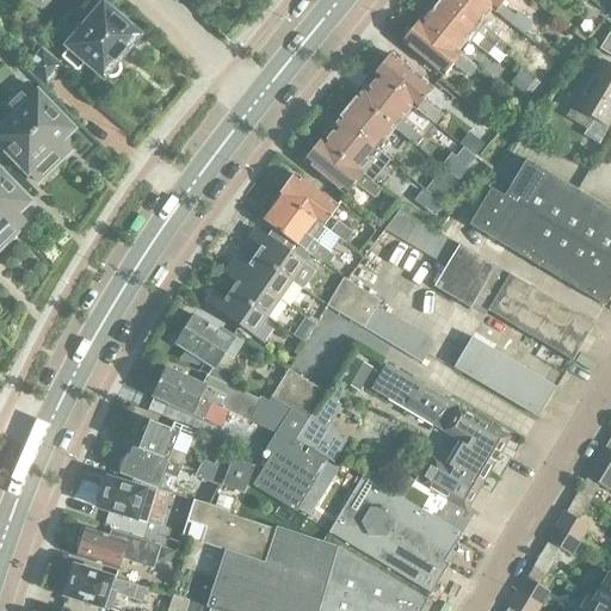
[(493,48),(436,0),(433,0),(429,7),(432,11),(421,23),(461,55),(461,54),(462,54),(458,51),(467,42),(469,44),(471,42),(487,54),(493,48)]
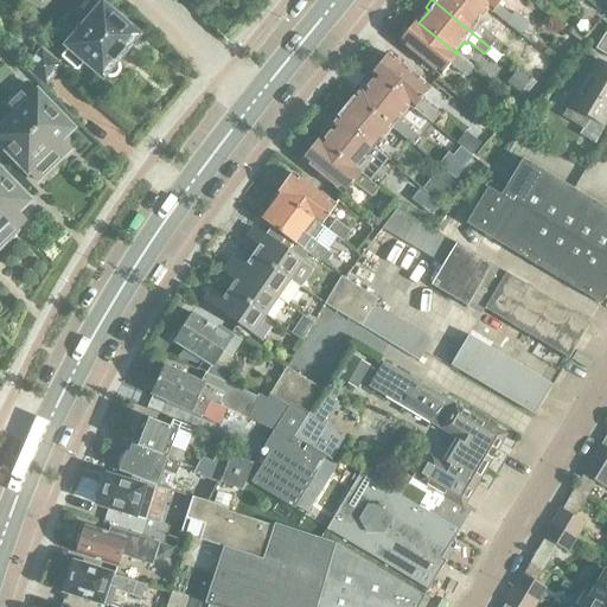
[(480,19),(487,10),(491,12),(492,11),(479,0),(433,0),(490,48),(497,38),(481,26),(484,23),(480,19)]
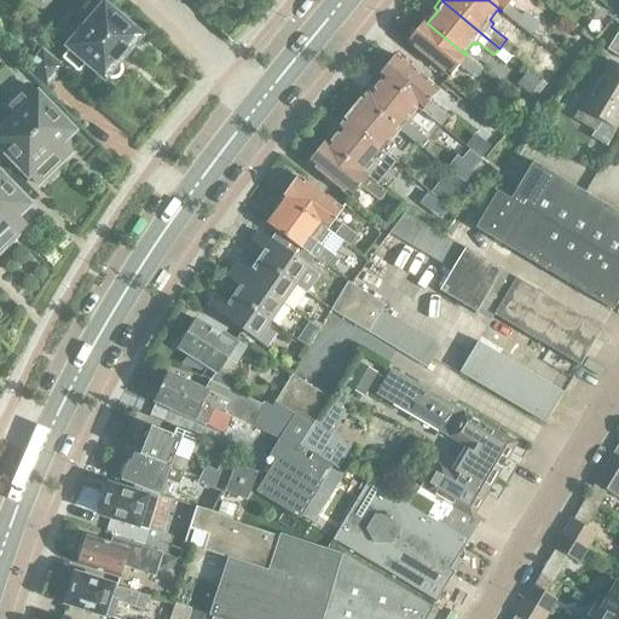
[(489,0),(502,11),(501,12),(531,36),(541,24),(526,11),(522,16),(509,4),(510,0),(489,0)]
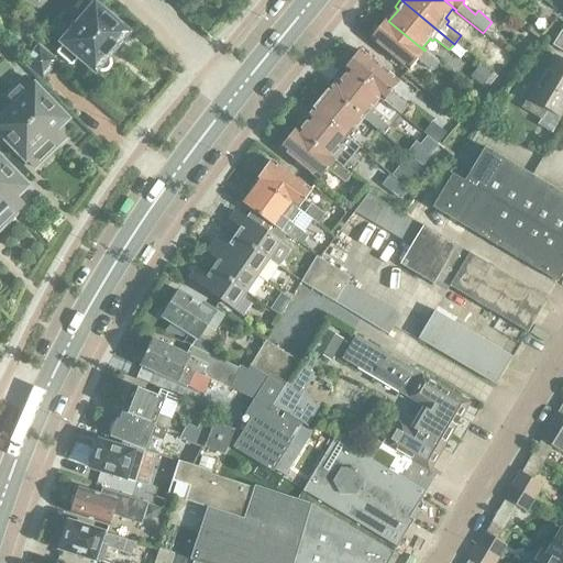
[(61,46),(56,53),(72,66),(78,57),(97,74),(100,70),(103,70),(107,69),(110,65),(110,62),(111,59),(108,57),(129,33),(95,2),(58,44),(61,46)]
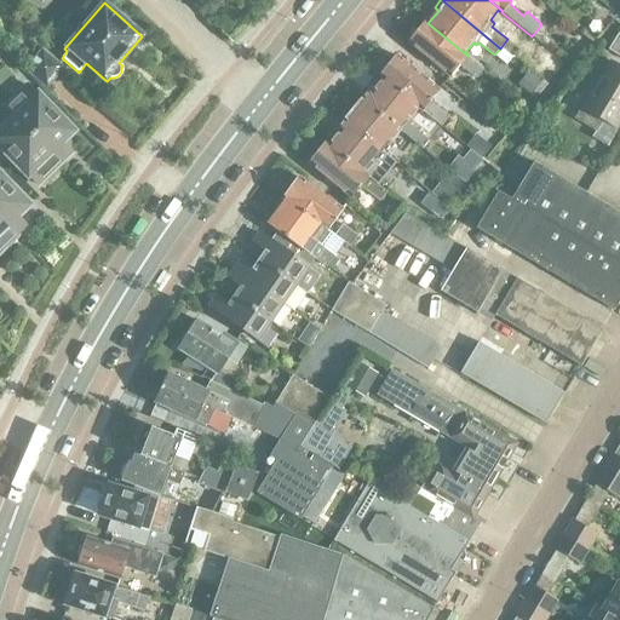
[(476,78),(483,69),(484,68),(468,55),(468,56),(428,23),(424,19),(419,27),(417,28),(412,34),(411,36),(407,41),(449,76),(459,65),(476,78)]
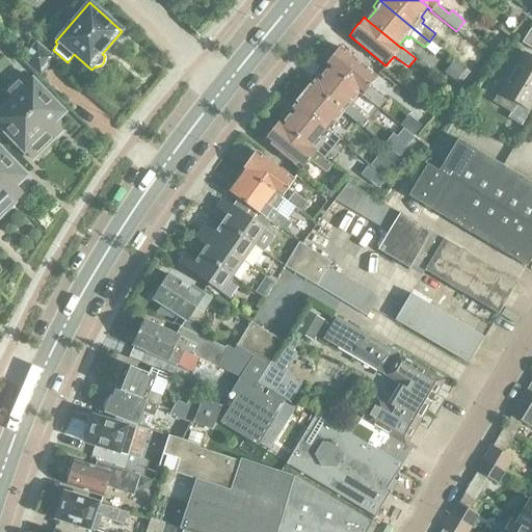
[(531,28),(522,43),(531,48),(531,28)]
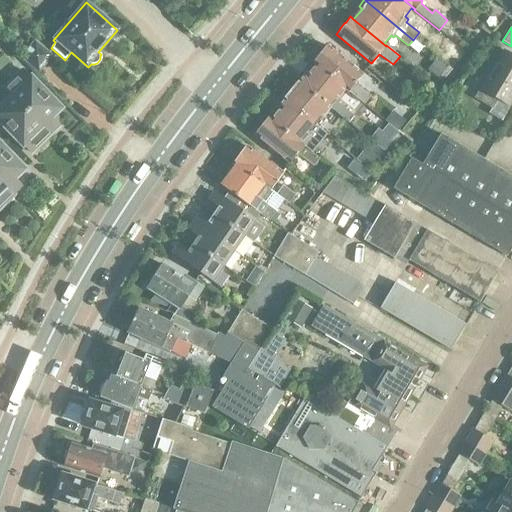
[(39,72),(53,56),(35,40),(21,57),(39,72)]
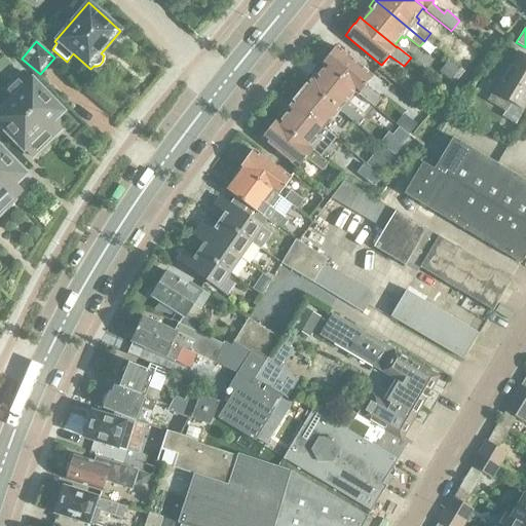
[(464,42),(457,52),(468,61),(476,51),(464,42)]
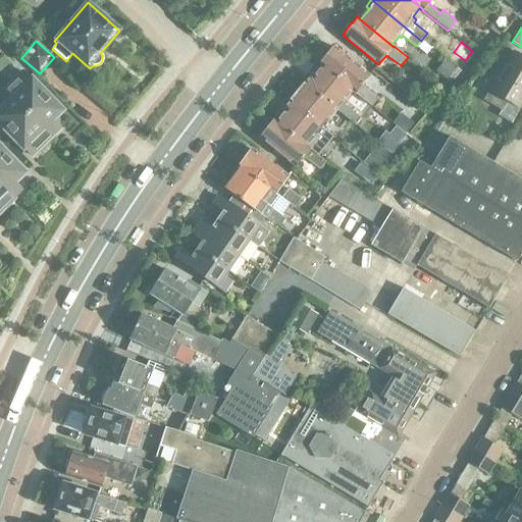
[(378,98),(362,85),(369,75),(334,47),(319,64),(321,65),(321,64),(353,91),(356,93),(371,106),(378,98)]
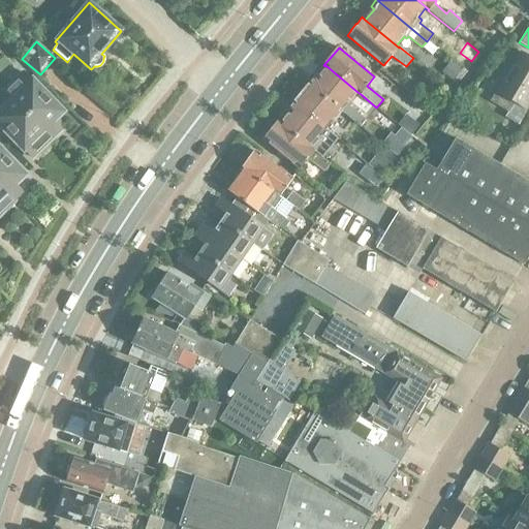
[(528,103),(528,57),(521,52),(497,91),(491,100),(508,111),(514,101),(526,109),(528,103)]
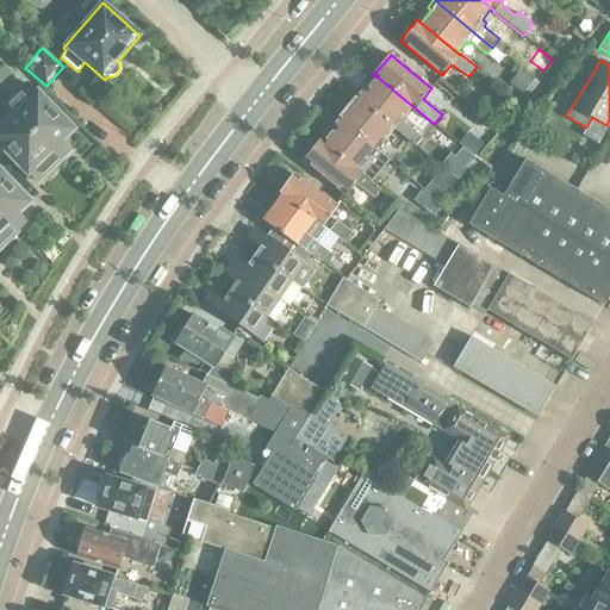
[(415,110),(416,109),(412,106),(375,75),(375,76),(365,89),(363,88),(356,97),(394,128),(394,129),(415,147),(422,138),(404,122),(414,110),(415,110)]
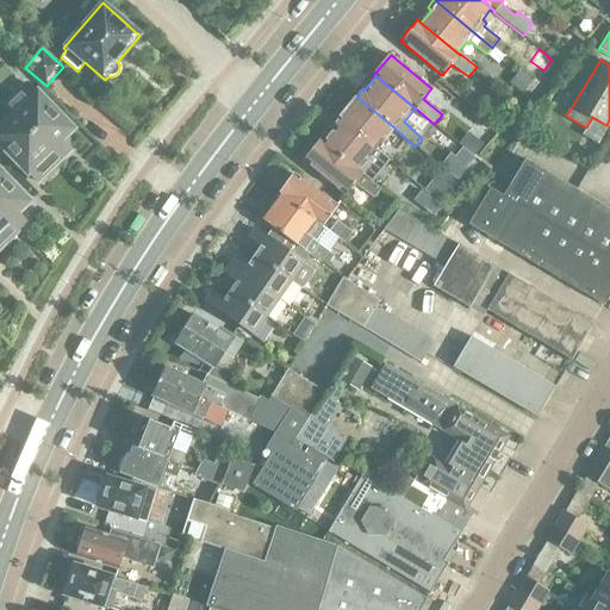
[(29,83),(7,105),(6,106),(14,114),(16,114),(50,150),(51,150),(73,129),(29,83)]
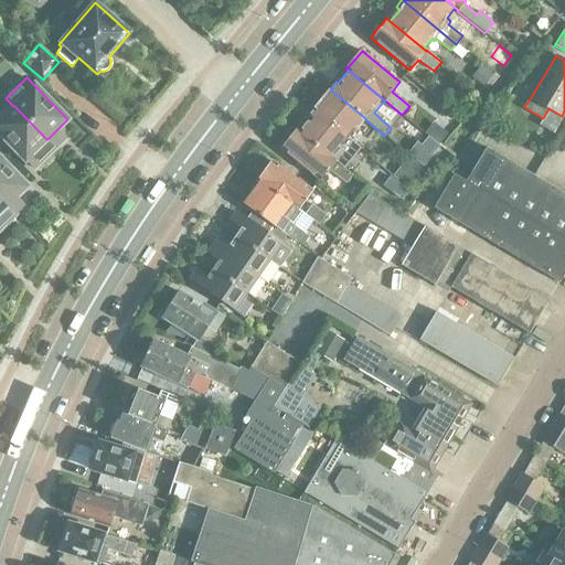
[(315,109),(352,140),(360,131),(356,129),(365,119),(365,118),(330,89),(315,109)]
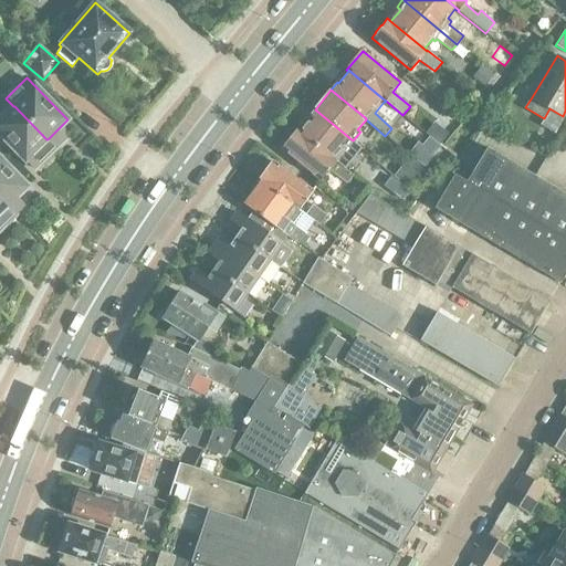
[(14,106),(13,106),(0,119),(0,132),(34,168),(55,147),(48,139),(46,139),(14,106)]
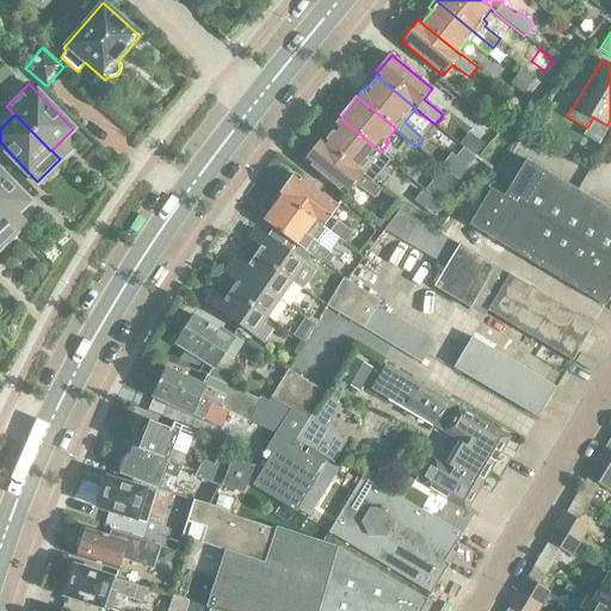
[(389,160),(381,153),(381,152),(340,118),(332,128),(333,129),(323,141),(322,140),(321,140),(371,181),(372,181),(389,160)]
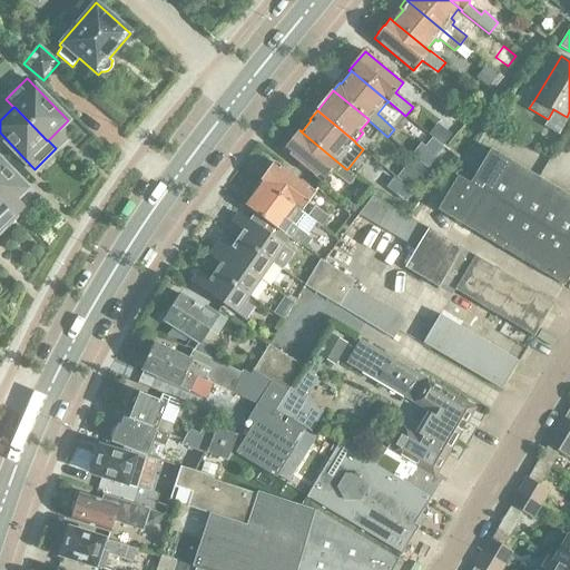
[(436,123),(429,134),(443,145),(452,135),(436,123)]
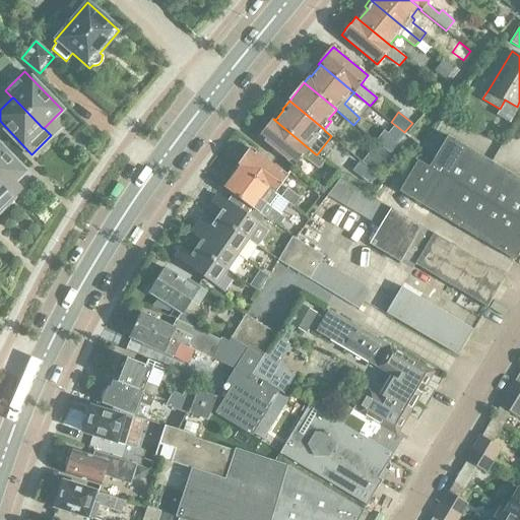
[(324,160),(317,154),(316,154),(273,119),(259,137),(295,167),(303,156),(318,169),(324,160)]
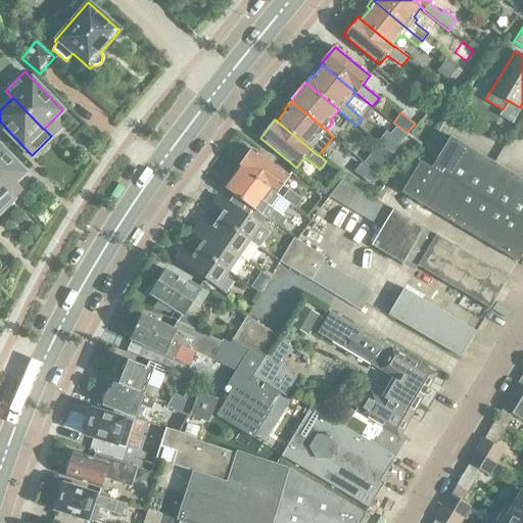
[(421,162),(402,192),(520,263),(522,257),(522,179),(450,137),(431,168),(421,162)]
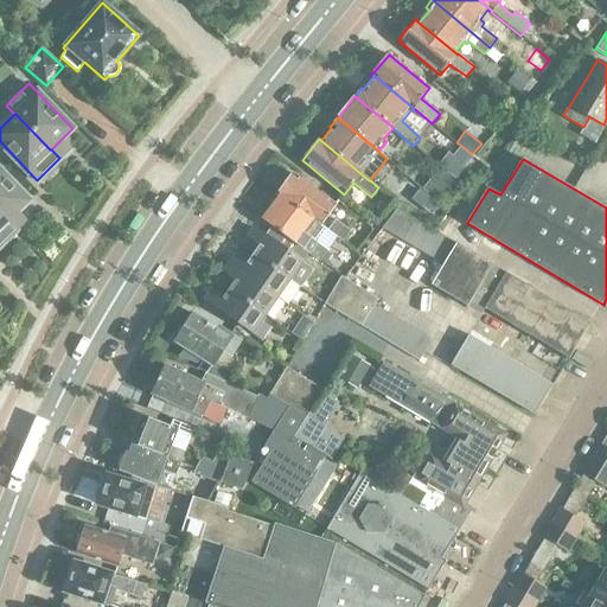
[(0,170),(0,215),(6,222),(7,221),(29,200),(0,170)]
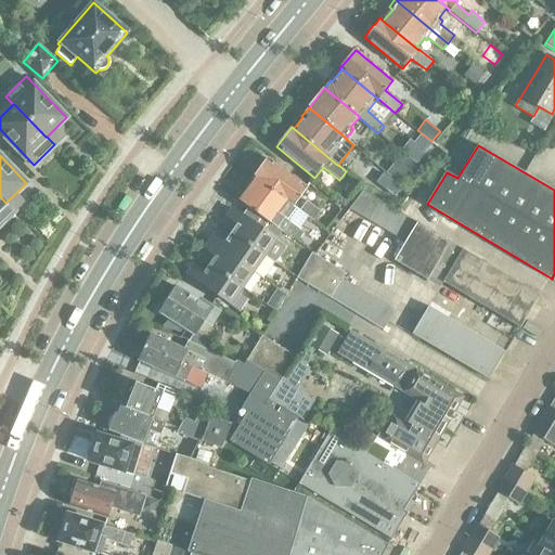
[(254,178),(296,209),(297,208),(314,221),(322,211),(310,203),(319,191),(309,182),(306,186),(267,158),(254,177),(255,177),(254,178)]
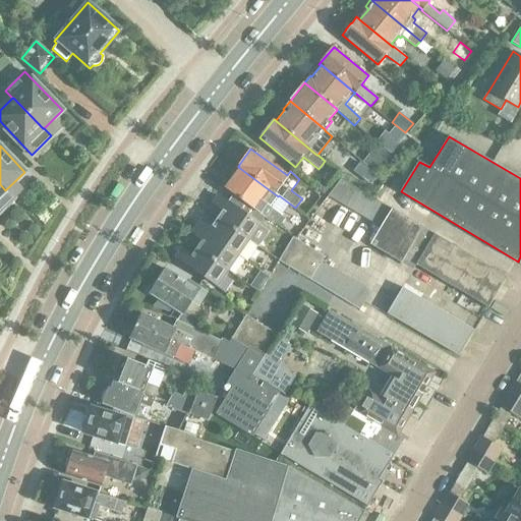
[(365,165),(375,173),(389,156),(379,149),(365,165)]
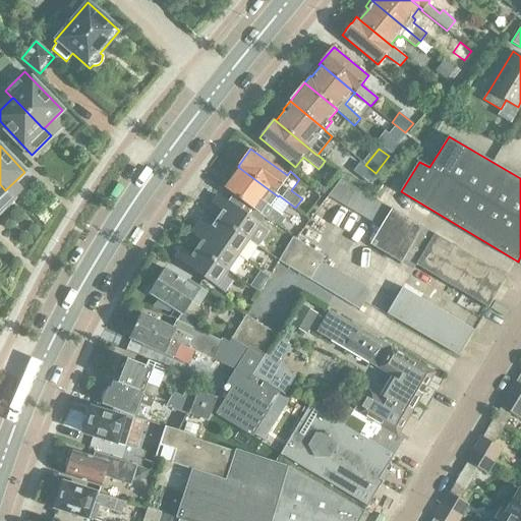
[(278,196),(238,167),(224,186),(263,214),(262,215),(265,217),(274,224),(280,215),(271,207),(278,196)]
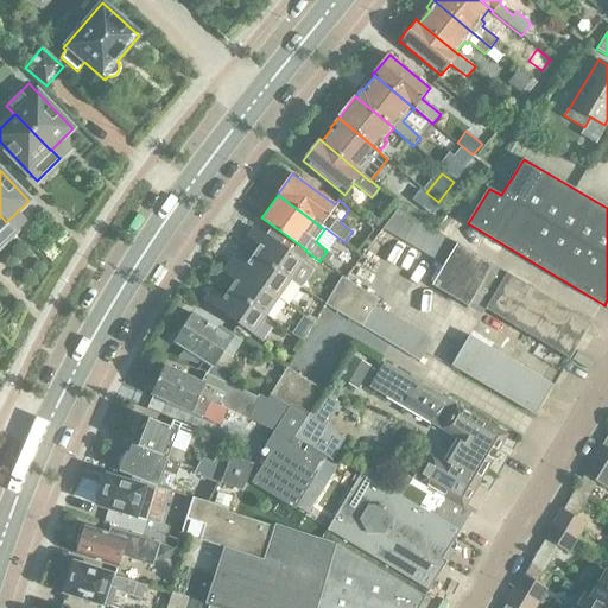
[(426,197),(418,207),(429,215),(436,206),(426,197)]
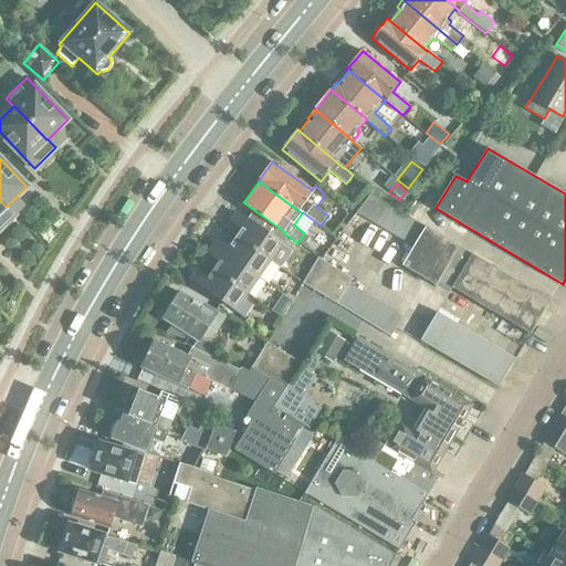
[(454,283),(471,253),(425,227),(425,226),(371,194),(356,212),(413,247),(401,265),(436,286),(442,275),(454,283)]
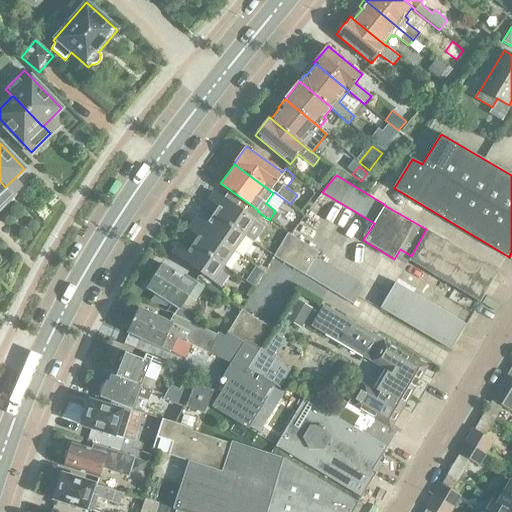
[(317,178),(311,185),(318,190),(324,183),(317,178)]
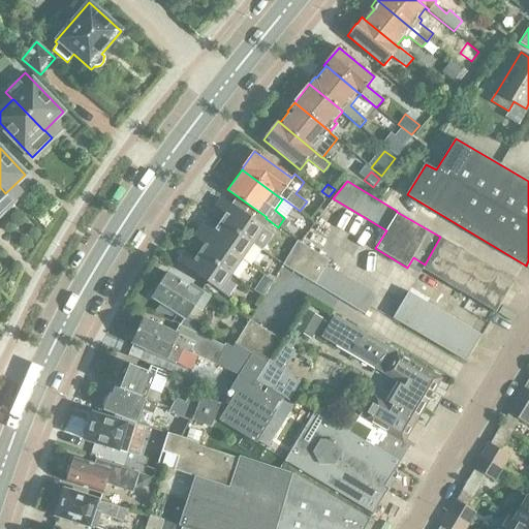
[(0,187),(0,213),(13,200),(6,192),(5,193),(0,187)]
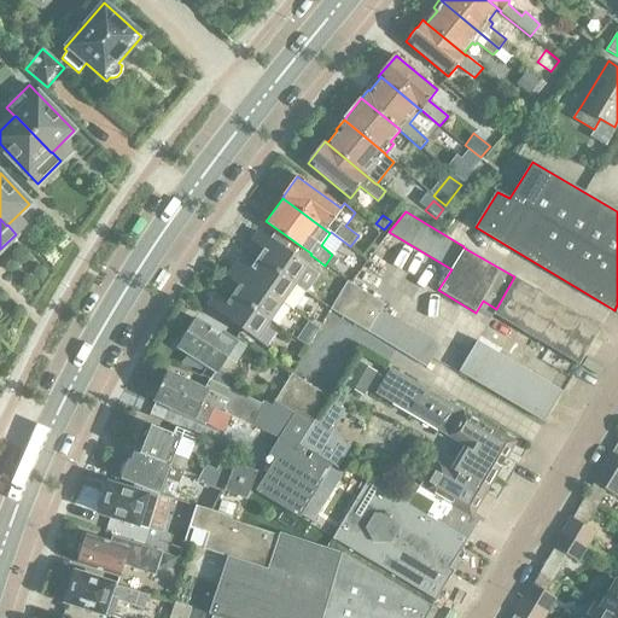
[(263,250),(257,258),(296,286),(305,293),(319,273),(303,263),(310,255),(312,254),(266,221),(264,222),(277,231),(270,240),(258,232),(251,242),(263,250)]
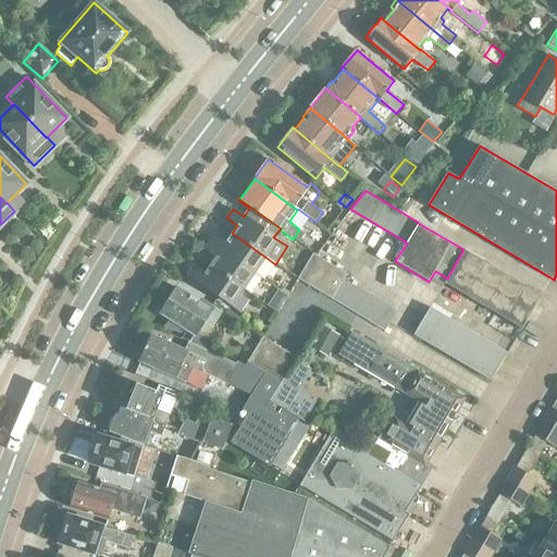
[(256,273),(267,258),(232,233),(226,240),(215,233),(210,240),(256,273)]
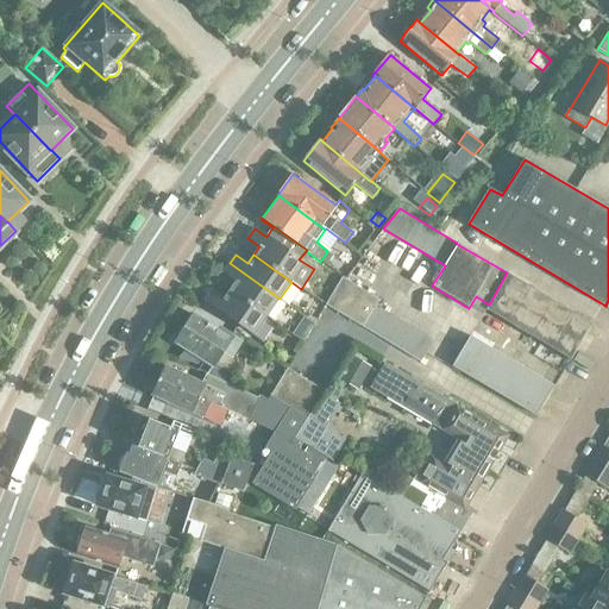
[(267,316),(280,299),(230,263),(224,272),(236,281),(228,290),(267,316)]
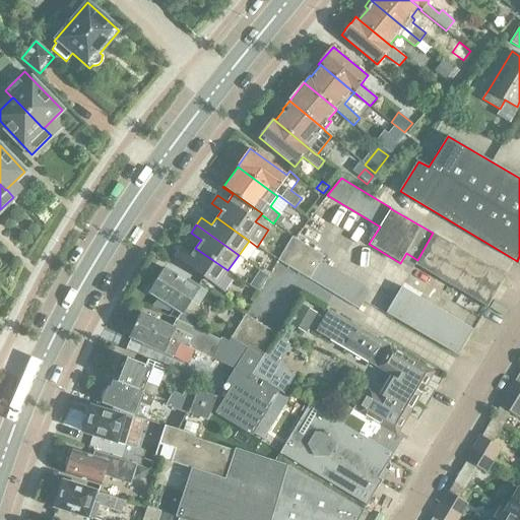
[(486,307),(488,306),(506,276),(433,233),(417,260),(414,264),(486,307)]
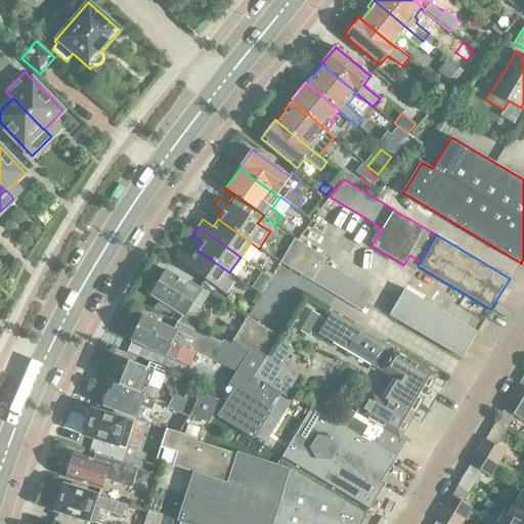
[(294,237),(279,262),(289,268),(304,244),(294,237)]
